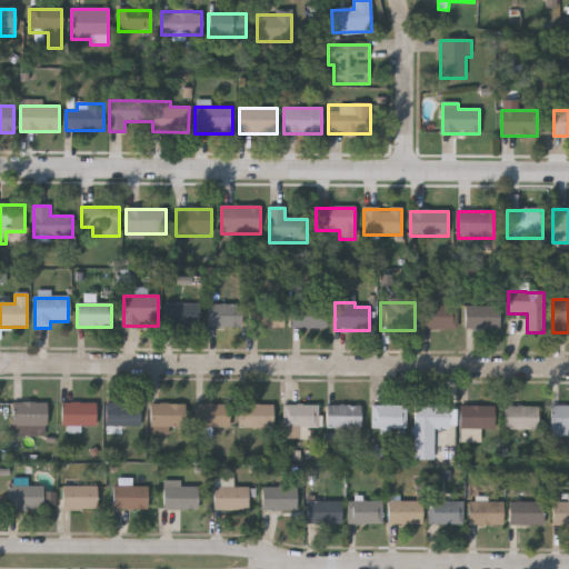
[(166,328),(166,305),(199,305),(199,328),(166,328)]
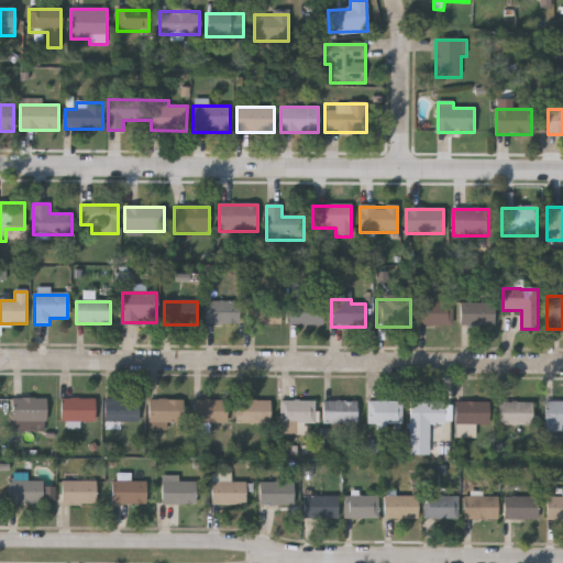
[(240,302),(240,324),(205,324),(205,302),(240,302)]
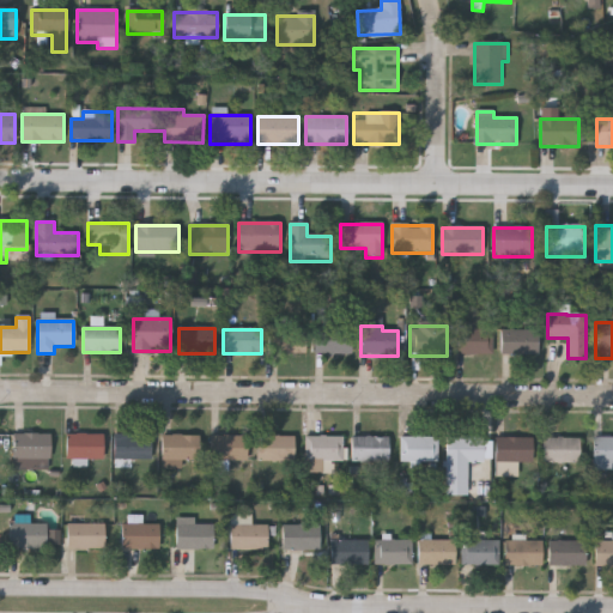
[(305,331),(305,353),(272,353),(272,329),(305,331)]
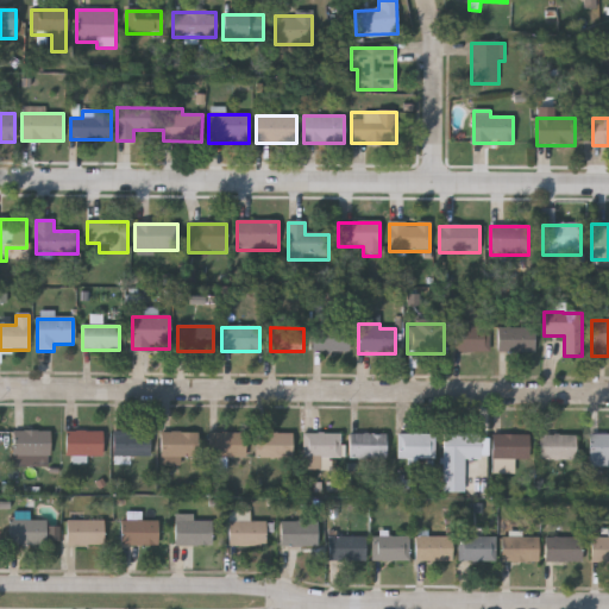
[(350,353),(312,353),(312,328),(350,328),(350,353)]
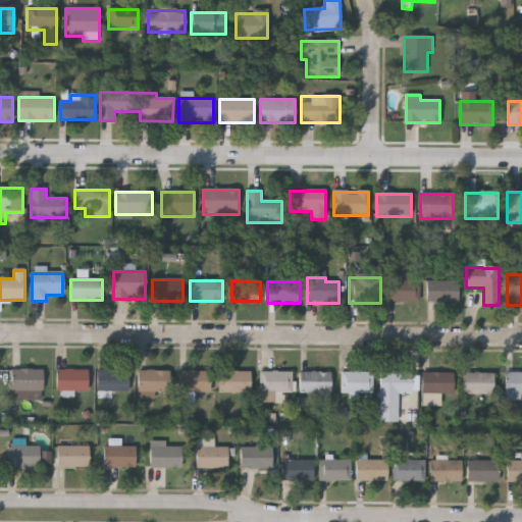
[(420,303),(388,303),(388,281),(420,281),(420,303)]
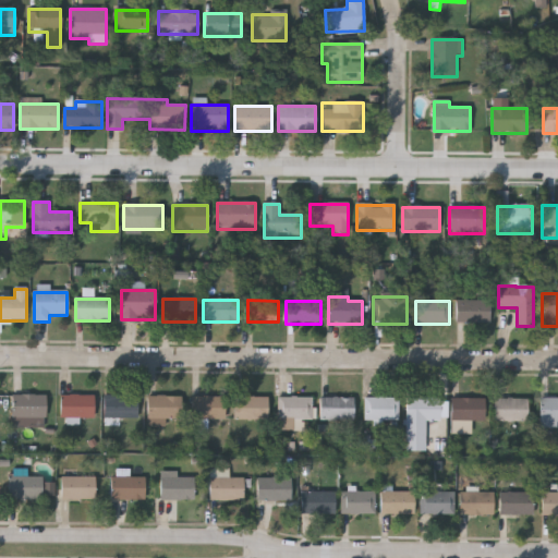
[(456,301),(489,301),(489,324),(456,324),(456,301)]
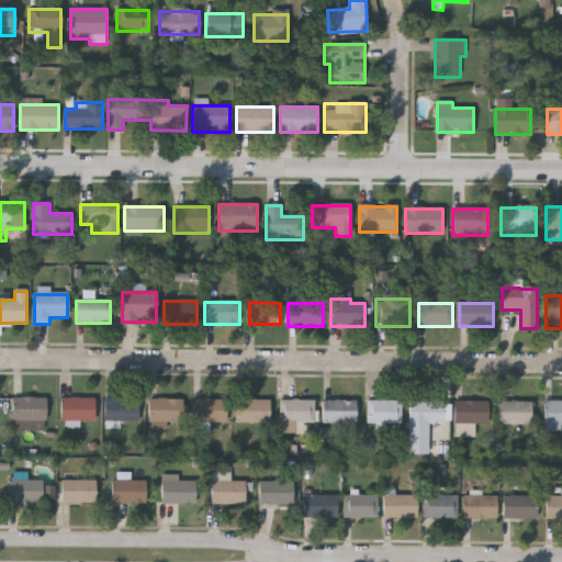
[(46,398),(46,420),(13,420),(13,398),(46,398)]
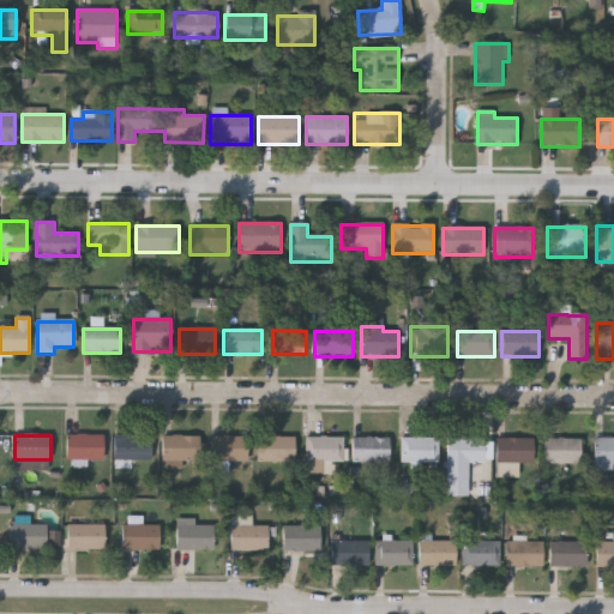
[(103,435),(103,461),(66,461),(66,435),(103,435)]
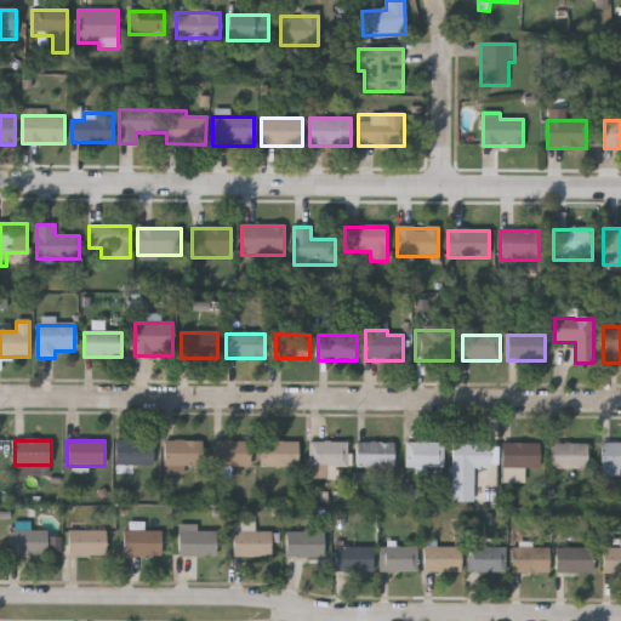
[(153,440),(153,467),(115,467),(115,440),(153,440)]
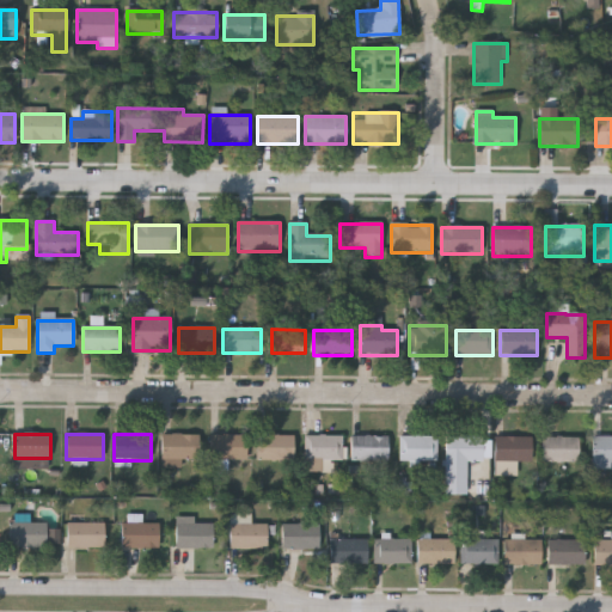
[(592,434),(611,434),(611,463),(592,463),(592,434)]
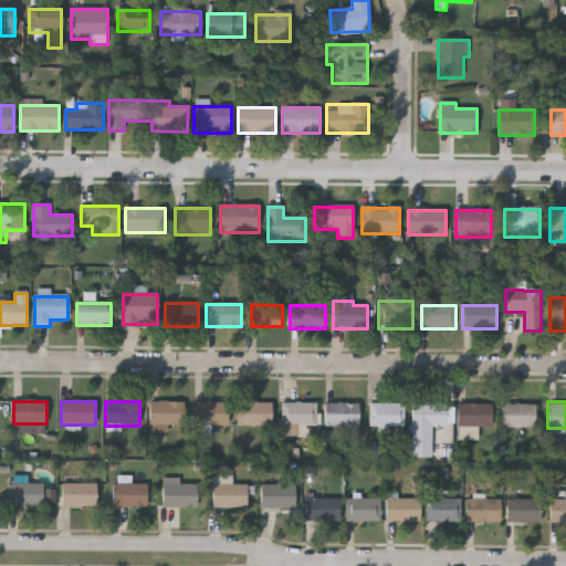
[(149,429),(149,402),(184,402),(184,429),(149,429)]
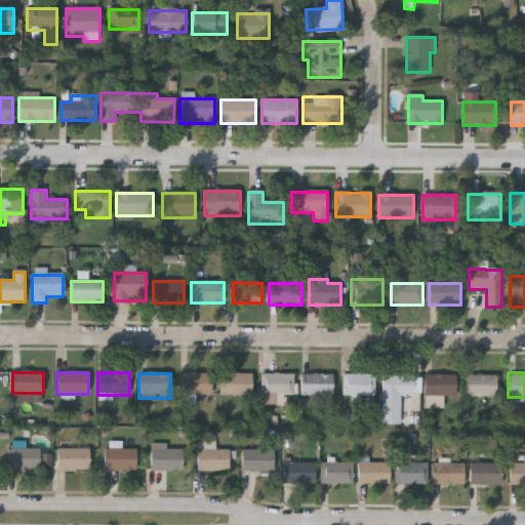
[(211,395),(179,395),(179,373),(211,373),(211,395)]
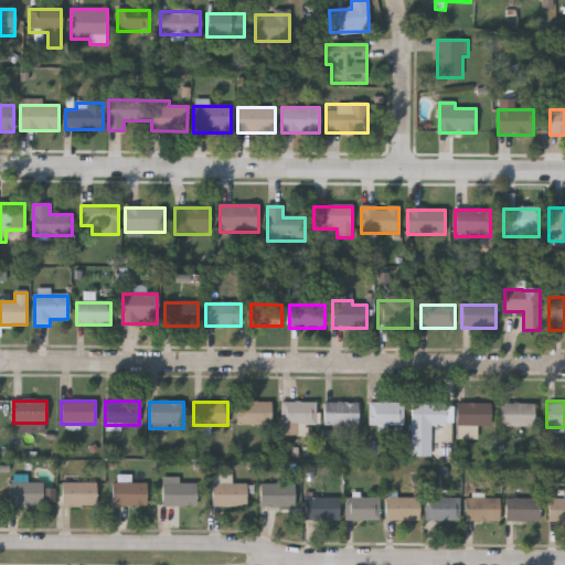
[(237,425),(237,403),(270,403),(270,425),(237,425)]
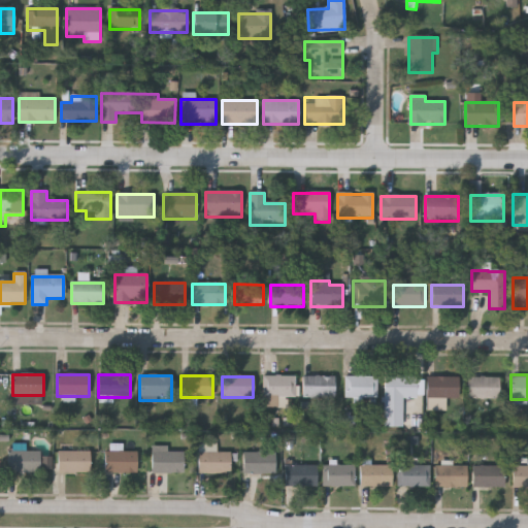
[(295,376),(295,398),(281,398),(281,407),(263,407),(263,376),(295,376)]
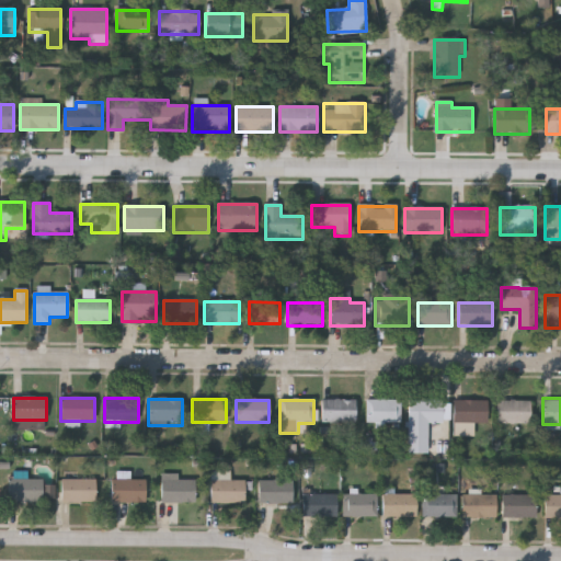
[(322,401),(356,401),(356,423),(322,423),(322,401)]
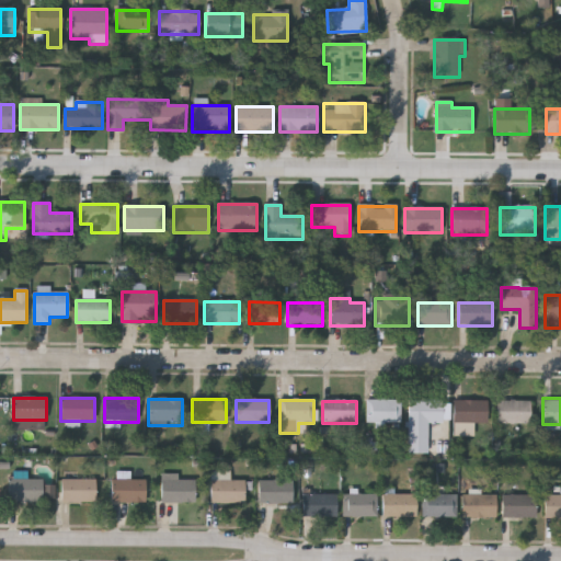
[(401,401),(401,423),(366,423),(366,401),(401,401)]
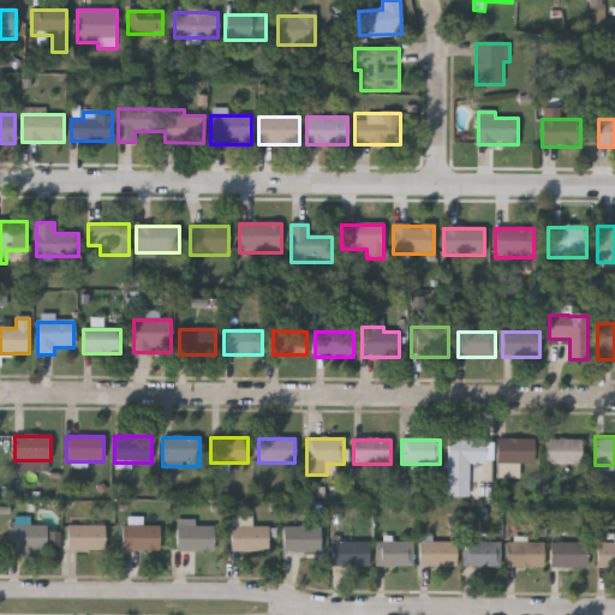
[(447,497),(448,440),(489,440),(489,464),(470,464),(470,497),(447,497)]
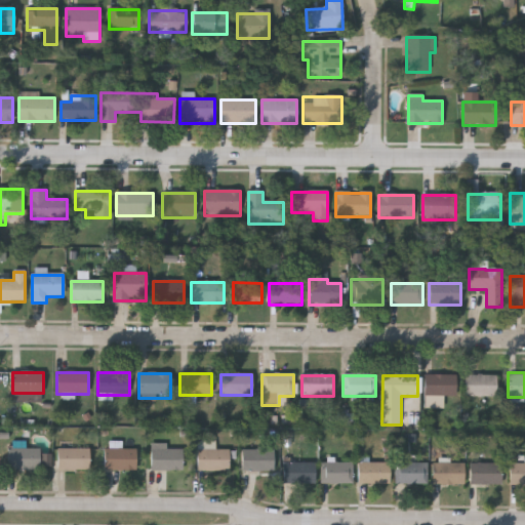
[(456,375),(456,397),(423,397),(423,375),(456,375)]
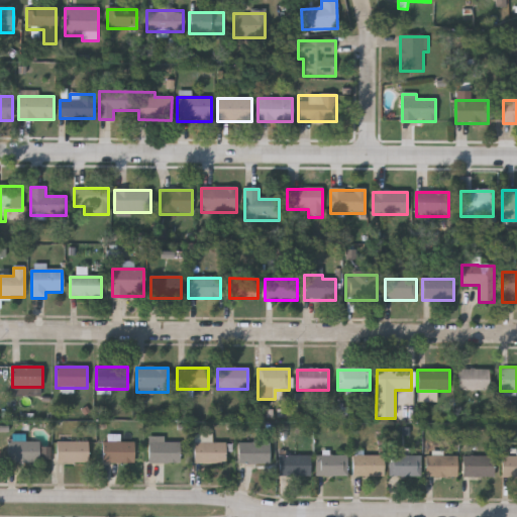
[(489,370),(489,391),(457,391),(457,370),(489,370)]
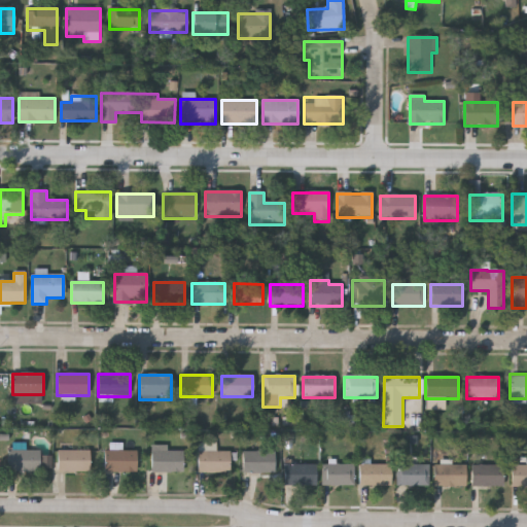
[(8,472),(8,444),(27,445),(27,451),(40,451),(39,472),(8,472)]
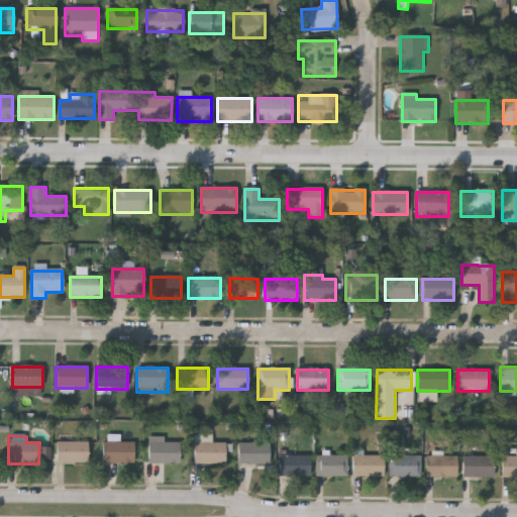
[(180,441),(180,463),(148,463),(148,441),(180,441)]
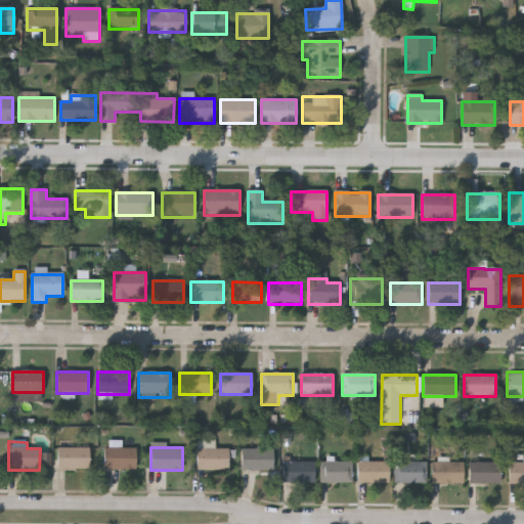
[(89,449),(89,470),(55,470),(55,449),(89,449)]
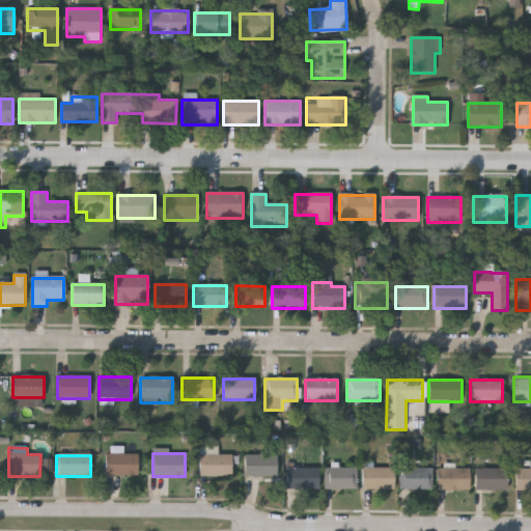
[(138,455),(138,476),(106,476),(106,455),(138,455)]
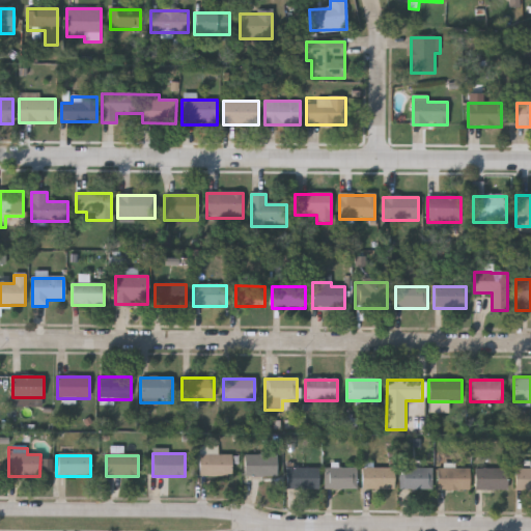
[(231,476),(199,476),(199,455),(231,455),(231,476)]
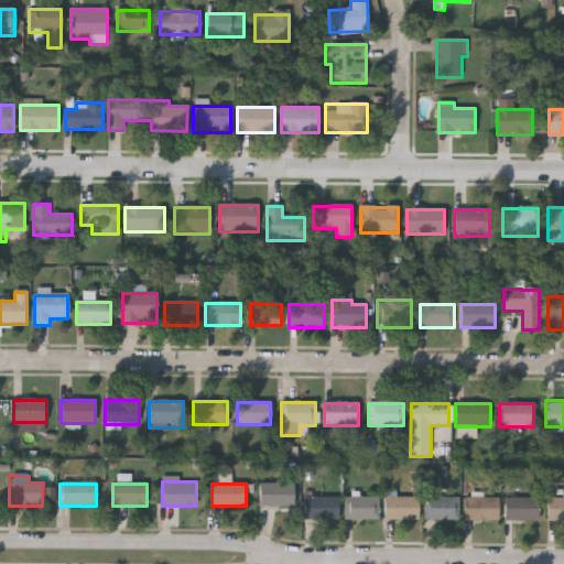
[(294,507),(259,507),(259,484),(294,484),(294,507)]
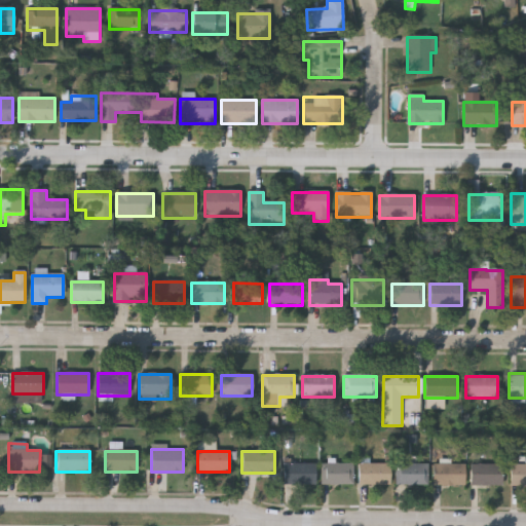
[(315,464),(315,486),(284,486),(284,464),(315,464)]
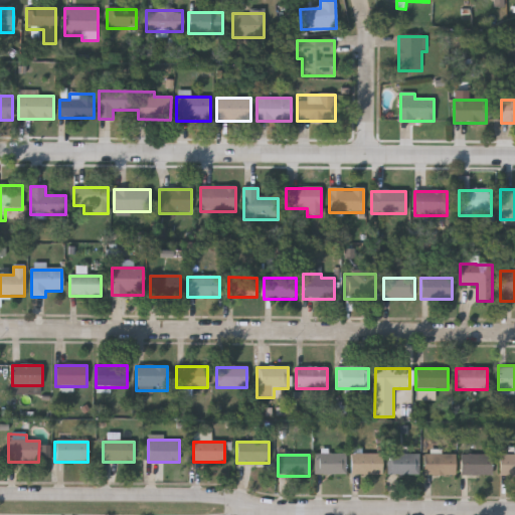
[(346,455),(346,476),(315,476),(315,455),(346,455)]
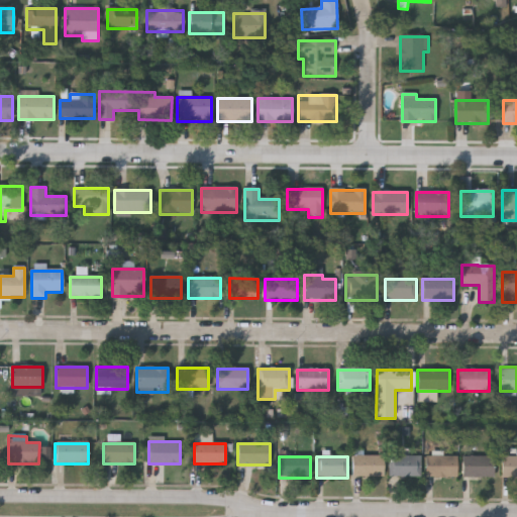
[(352,477),(352,456),(384,456),(384,477),(352,477)]
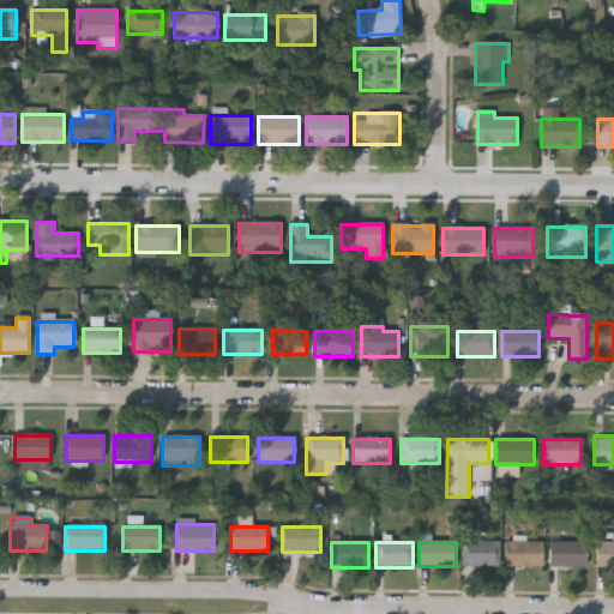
[(500,569),(462,569),(462,542),(500,542),(500,569)]
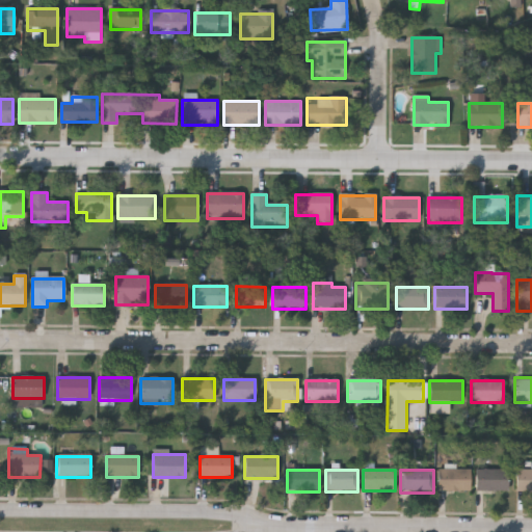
[(437,493),(437,471),(471,471),(471,493),(437,493)]
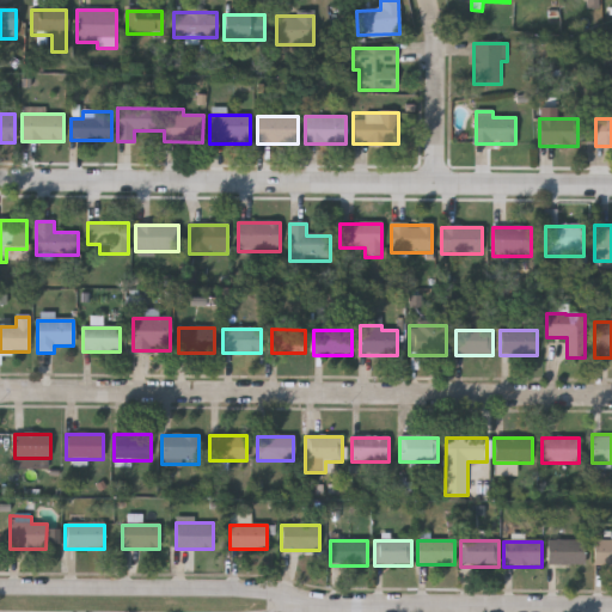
[(548,542),(585,542),(585,567),(548,567),(548,542)]
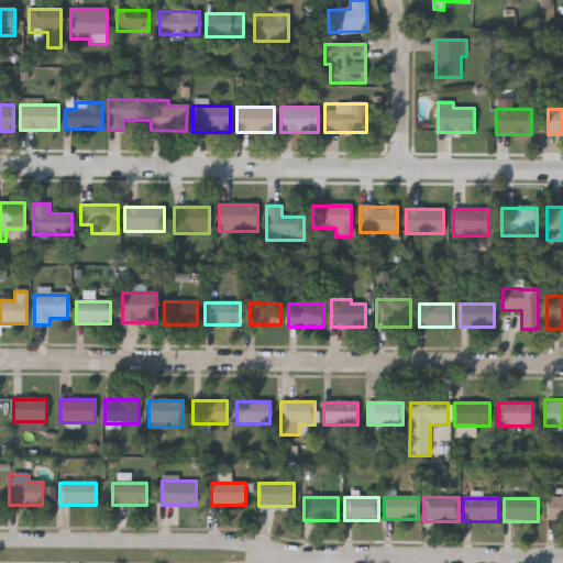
[(562,498),(562,521),(547,521),(547,498),(562,498)]
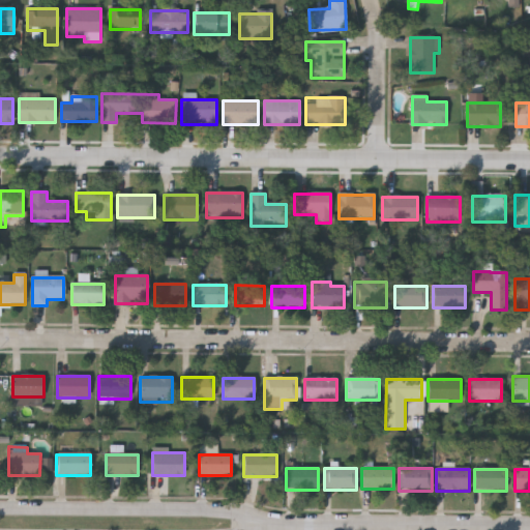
All buildings are outlined.
